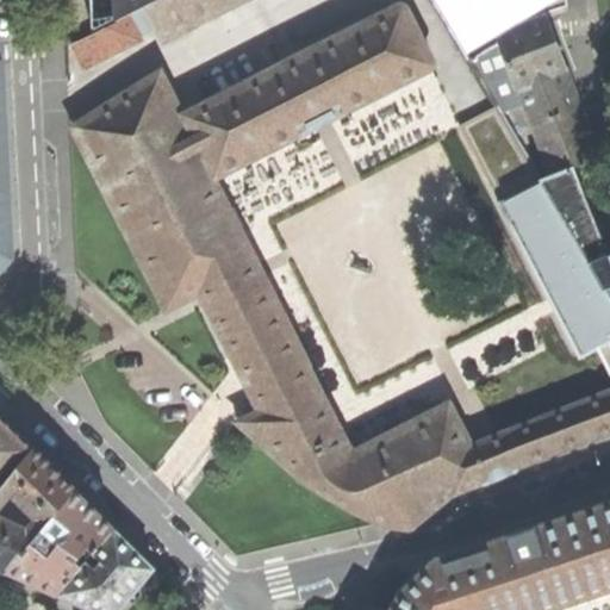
[(114,0),(119,22),(130,16),(145,7),(159,0),(114,0)]
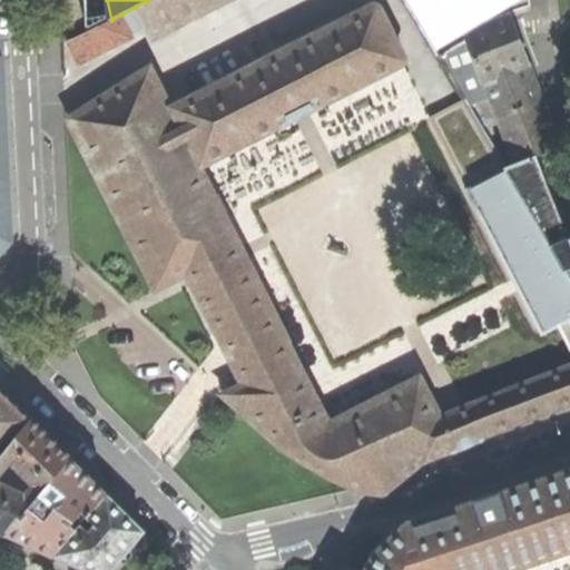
[(231,0),(148,0),(136,7),(153,40),(231,0)]
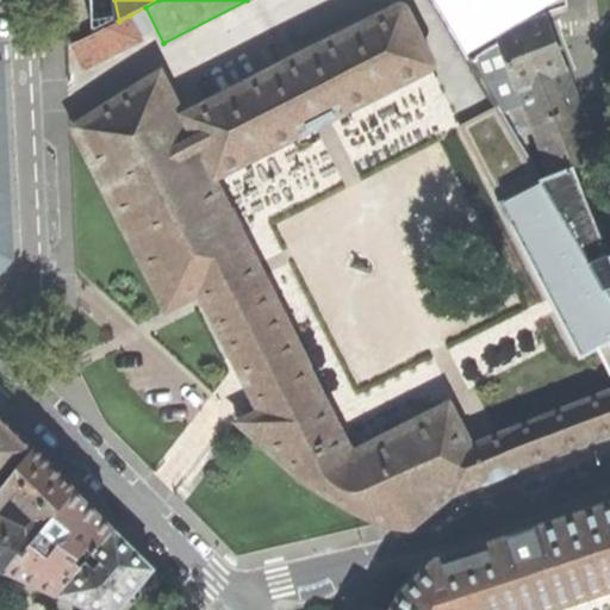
[(434,0),(458,39),(500,113),(510,109),(508,104),(522,99),(551,175),(541,180),(609,296),(609,297),(609,256),(609,257),(572,168),(597,159),(578,107),(545,16),(567,8),(566,0),(434,0)]
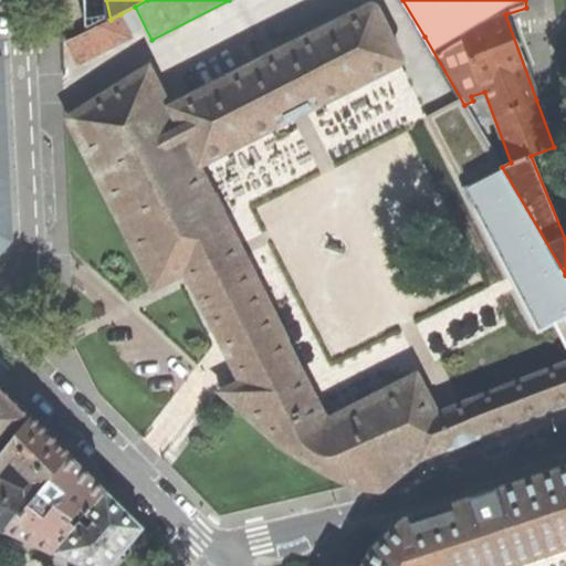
[(71,119),(72,123),(155,289),(187,272),(190,281),(211,321),(228,353),(242,381),(221,391),(275,442),(345,482),(366,489),(381,491),(421,460),(467,441),(479,436),(541,411),(565,401),(565,364),(438,415),(418,374),(328,420),(287,339),(290,338),(201,166),(280,125),(281,126),(320,106),(320,105),(399,64),(401,61),(401,56),(377,9),(374,6),(369,7),(236,74),(224,50),(203,49),(154,71),(150,66),(74,116),(71,119)]
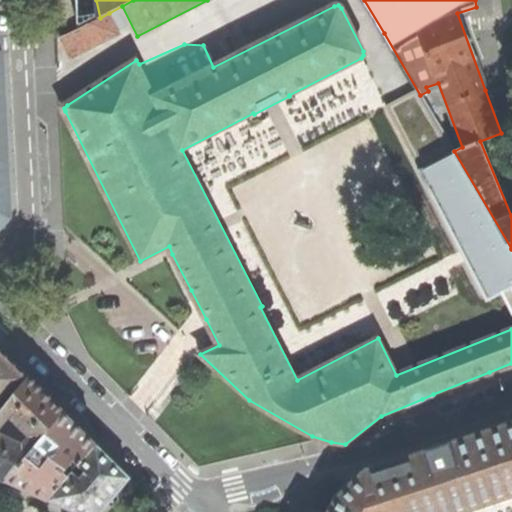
[(61,37),(71,58),(119,34),(109,13),(100,18),(61,37)]
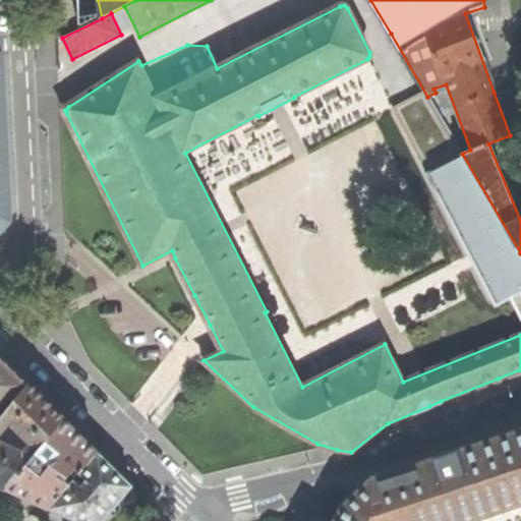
[(0,415),(1,416),(29,384),(11,366),(0,355),(0,415)]
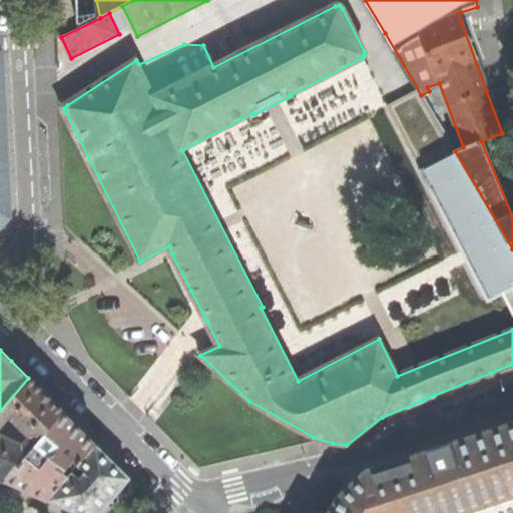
[(0,477),(6,481),(27,456),(35,446),(63,413),(47,397),(28,378),(1,410),(0,410),(0,477)]
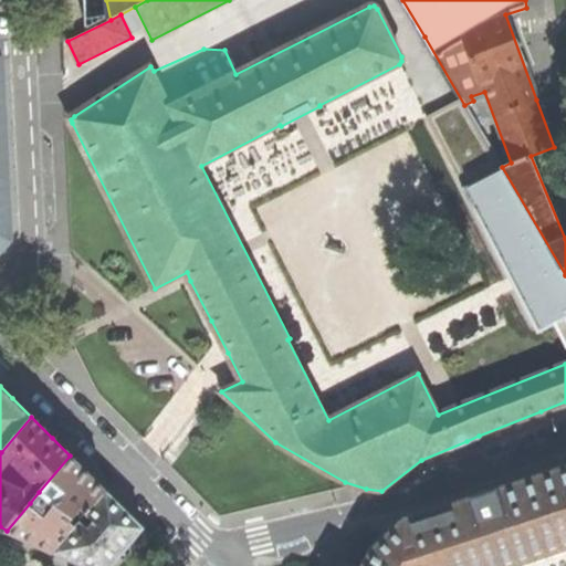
[(7,531),(54,552),(77,525),(72,521),(83,509),(87,513),(106,492),(88,474),(70,456),(39,492),(54,505),(44,516),(30,503),(7,531)]
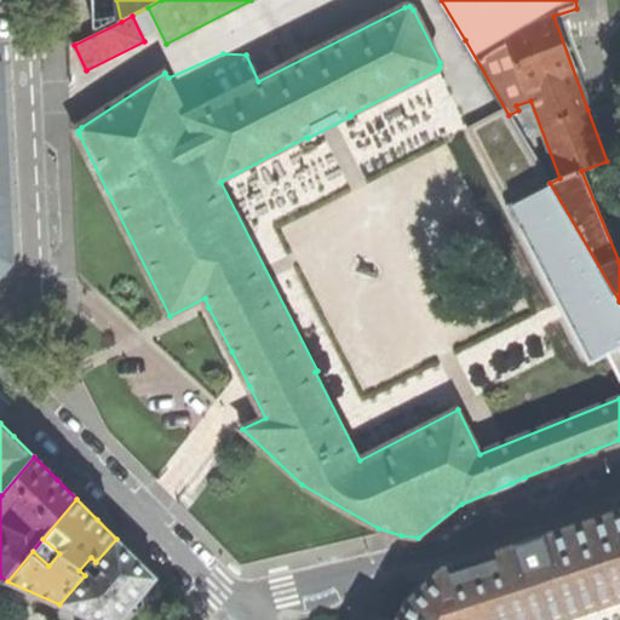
[(619,619),(619,510),(593,518),(442,568),(406,603),(396,619),(619,619)]
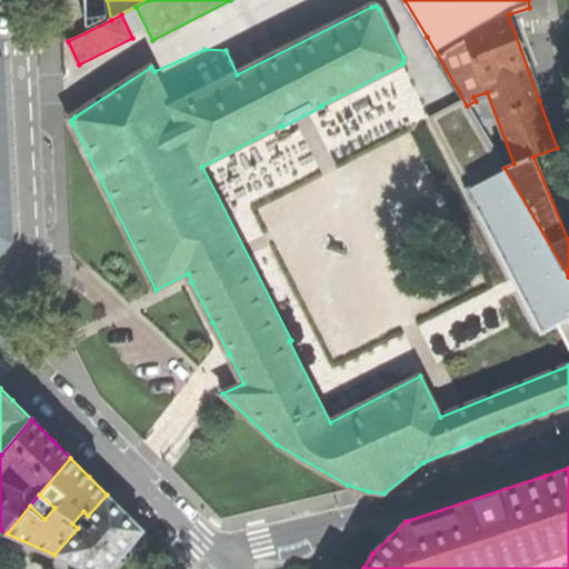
[(55,555),(83,568),(112,568),(145,531),(126,513),(107,495),(88,516),(87,517),(102,529),(99,532),(92,527),(90,531),(81,523),(78,528),(55,555)]
